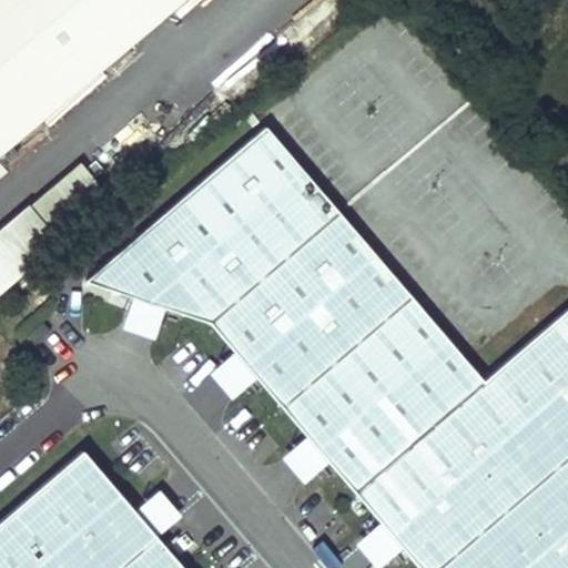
[(0,0),(0,154),(184,0),(0,0)]
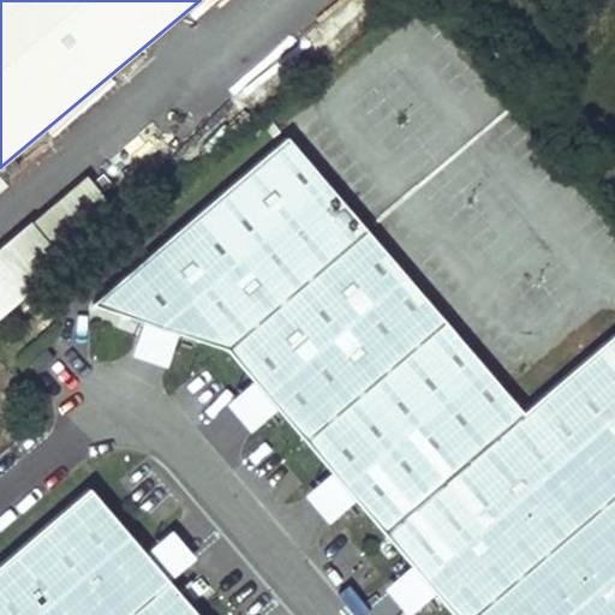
[(614,614),(614,334),(614,333),(521,412),(286,138),(91,304),(143,322),(178,334),(230,351),(255,381),(279,408),(333,471),(357,500),(411,565),(436,593),(454,614),(614,614)]
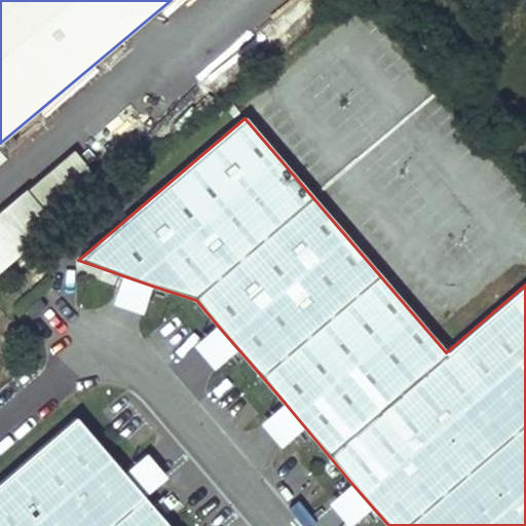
[(100,172),(77,145),(27,187),(50,214),(100,172)]
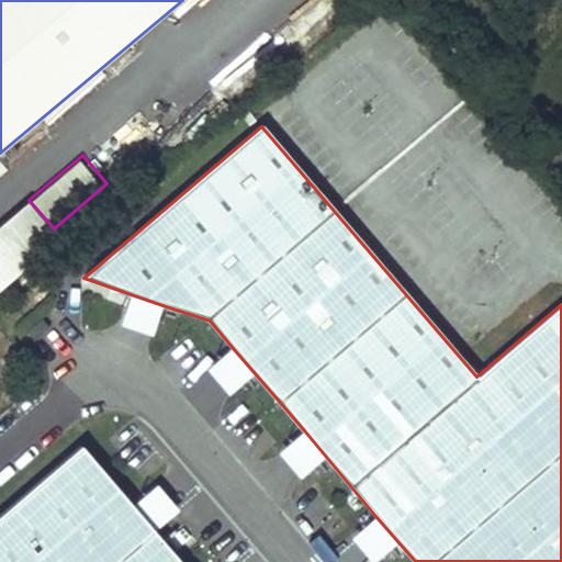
[(163,305),(131,294),(120,325),(153,336),(163,305)]
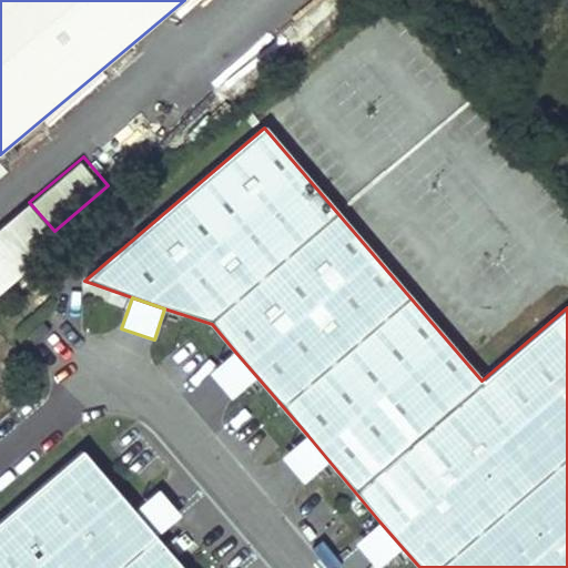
[(44,323),(29,335),(36,344),(51,332),(44,323)]
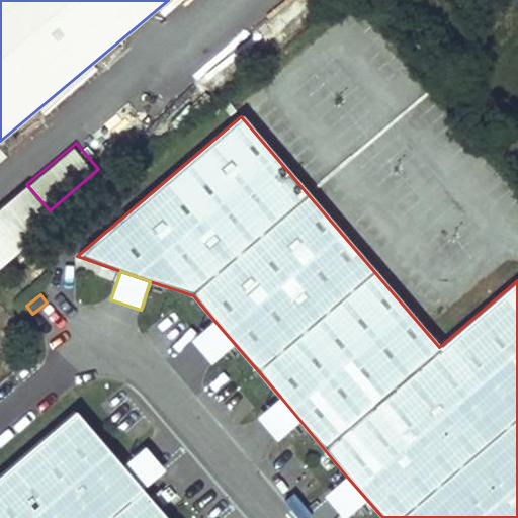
[(235,344),(214,321),(190,340),(210,364),(235,344)]
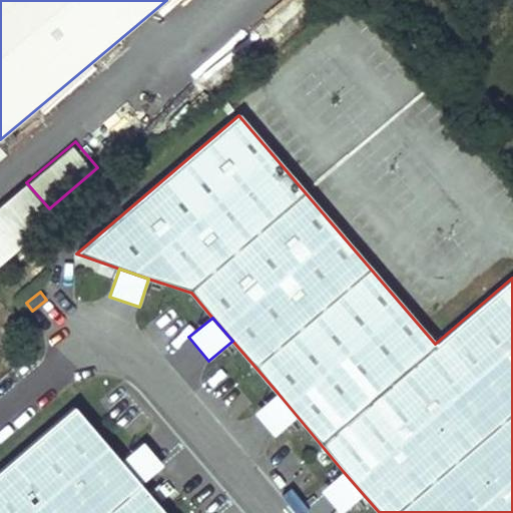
[(298,417),(278,393),(252,413),(274,437),(298,417)]
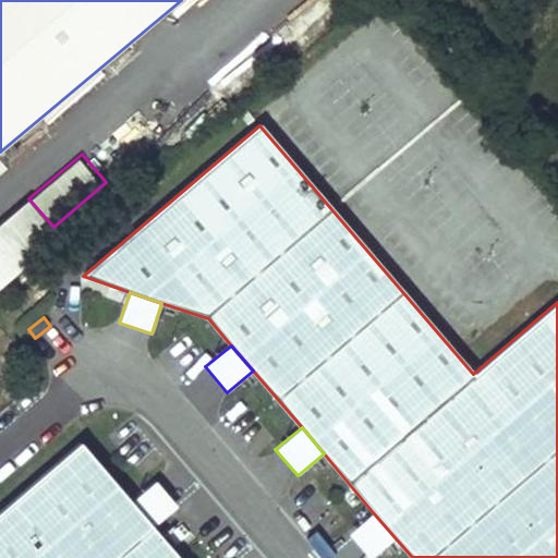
[(0,557),(180,557),(154,528),(131,500),(82,443),(0,511),(0,557)]
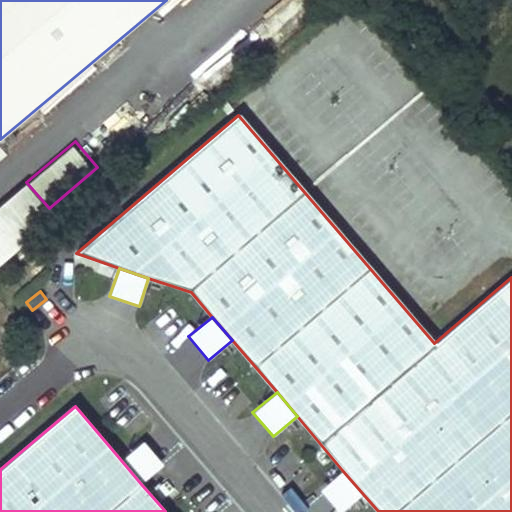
[(142,441),(120,459),(141,484),(163,465),(142,441)]
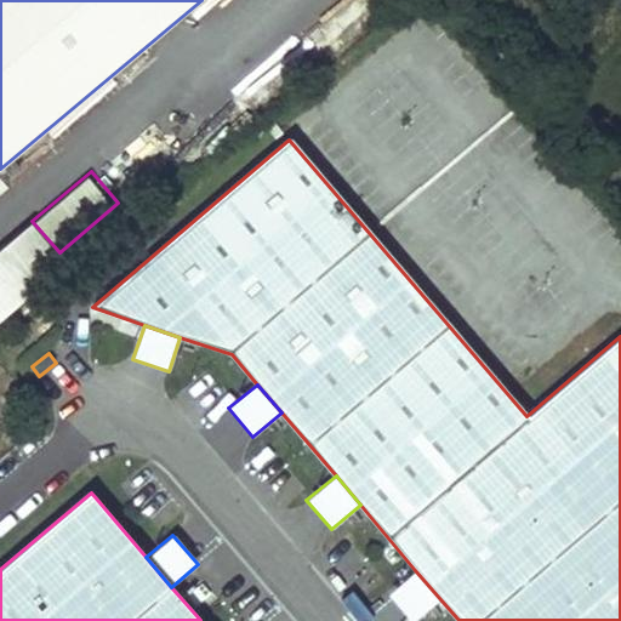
[(412,620),(440,599),(415,570),(387,594),(410,620),(412,620)]
